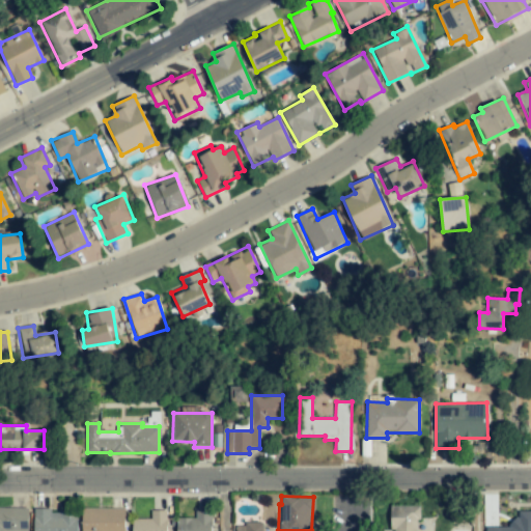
[(394,530),(417,530),(418,505),(390,505),(390,530),(394,530)]
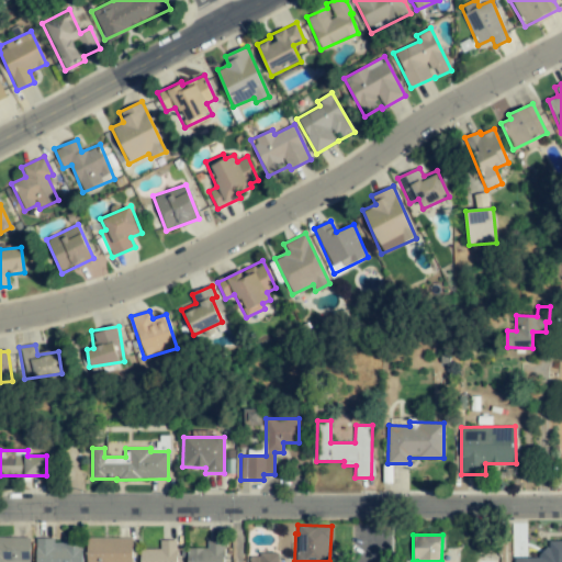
[(30,538),(0,537),(0,561),(6,561),(7,561),(30,561),(30,538)]
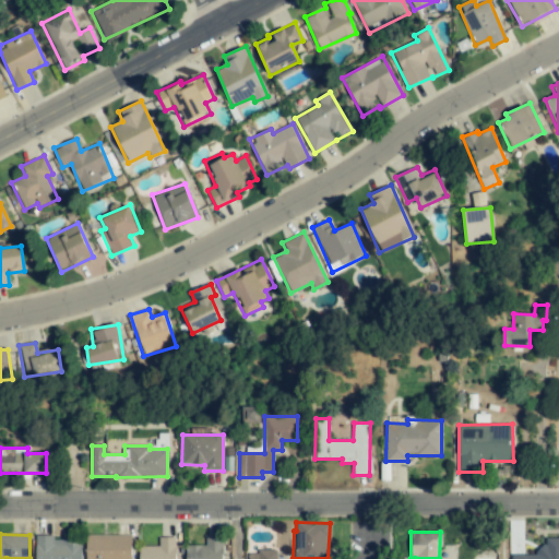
[(81,558),(81,537),(54,537),(54,535),(36,535),(35,558),(81,558)]
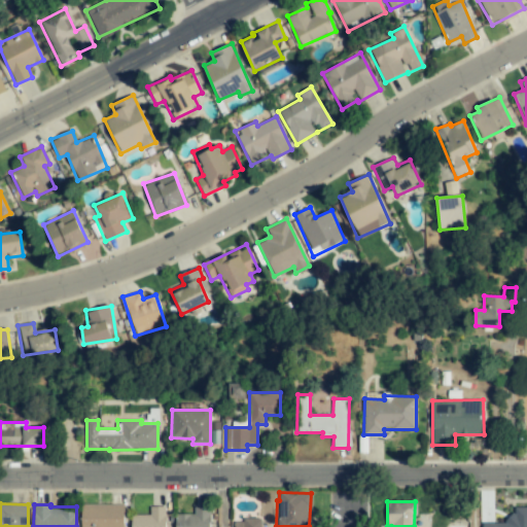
[(123,526),(124,504),(81,504),(80,526),(123,526)]
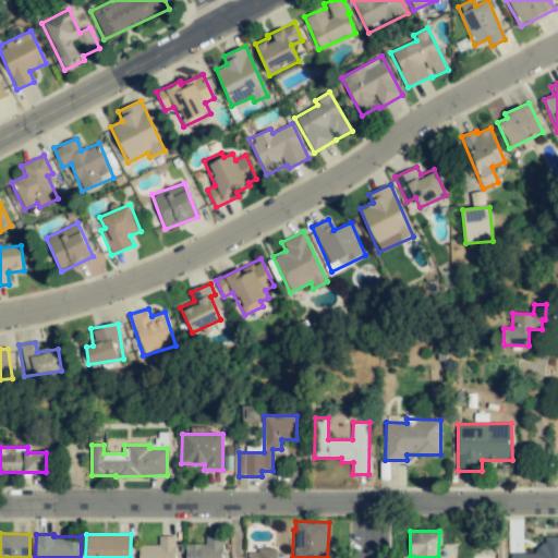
[(138,545),(138,557),(174,557),(174,536),(158,537),(158,545),(138,545)]
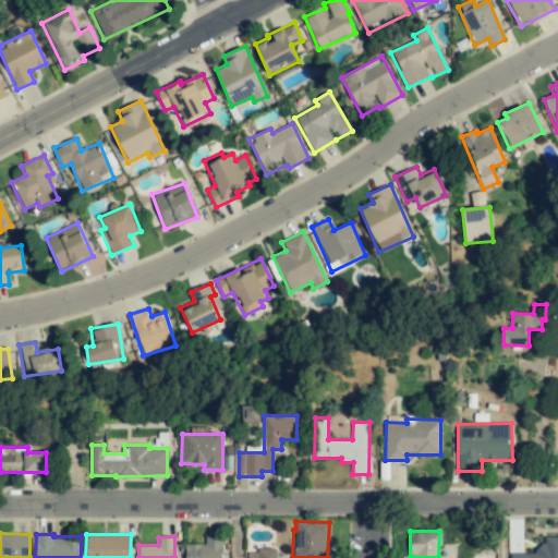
[(185,557),(221,557),(222,536),(205,536),(205,545),(186,544),(185,557)]
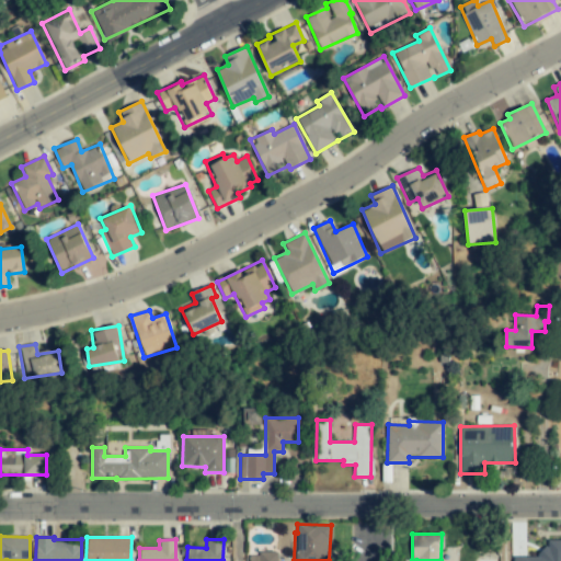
[(513,560),(560,560),(560,539),(547,540),(547,549),(538,549),(538,557),(514,557),(513,560)]
